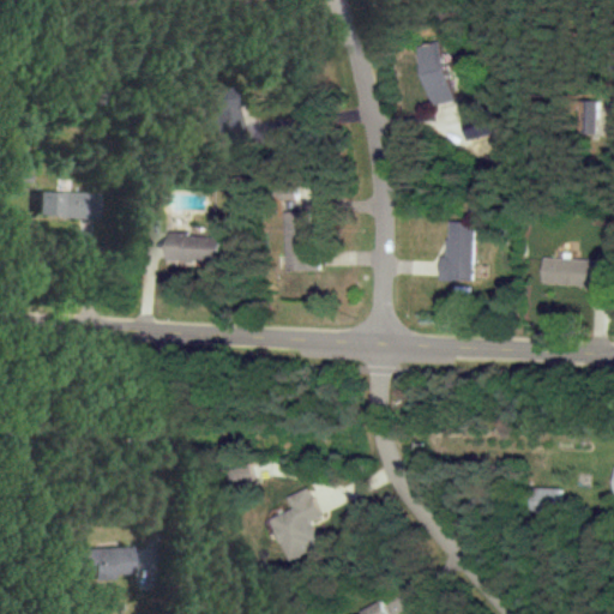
[(447,102),(443,42),(420,44),(425,104),(447,102)]
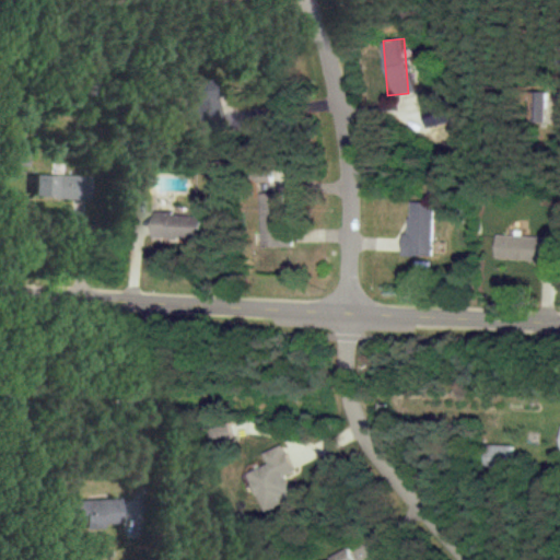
[(187,85),(198,127),(220,120),(210,80),(187,85)]
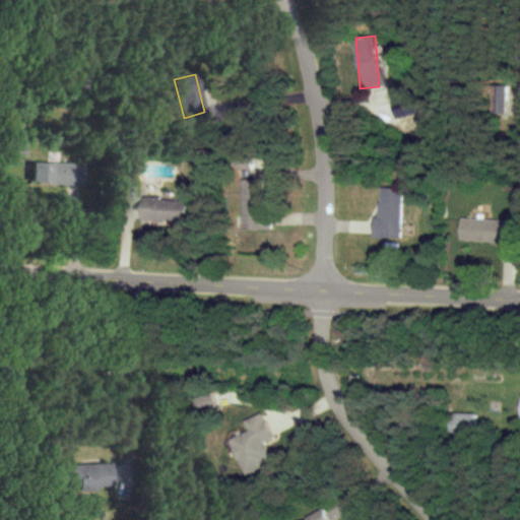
[(504,85),(491,85),(490,113),(503,114),(504,85)]
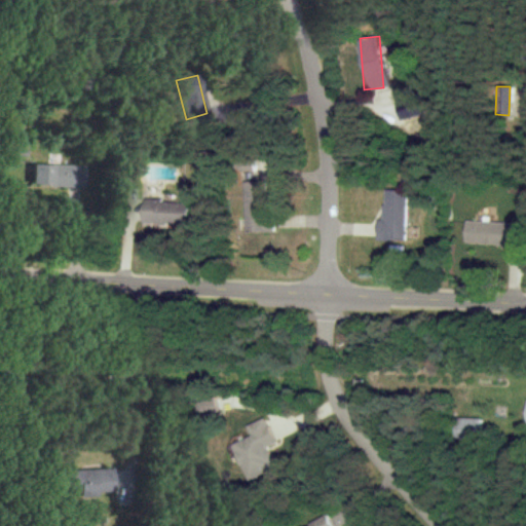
[(29,186),(78,187),(78,165),(30,164),(29,186)]
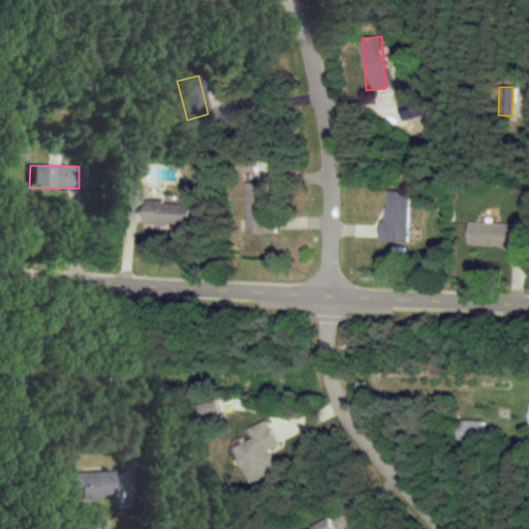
[(243,183),(244,234),(269,232),(268,182),(243,183)]
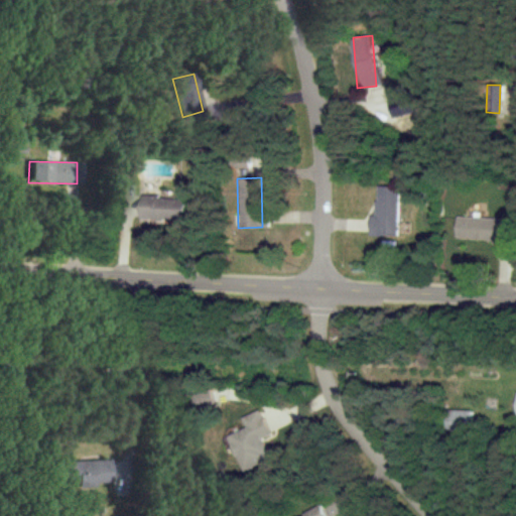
[(366,235),(395,236),(396,185),(374,185),(373,215),(366,215),(366,235)]
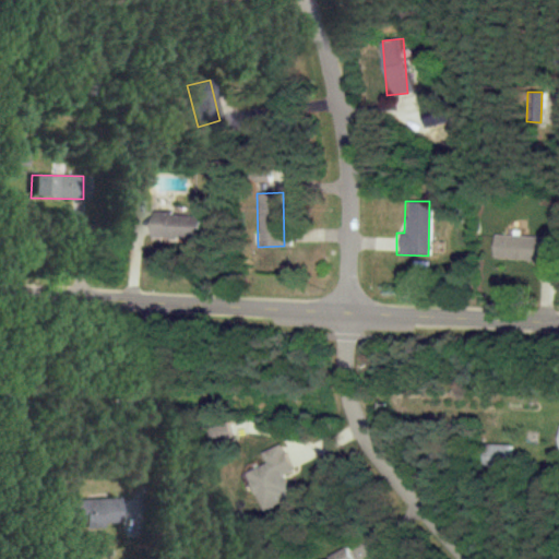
[(147,237),(198,238),(198,214),(149,213),(147,237)]
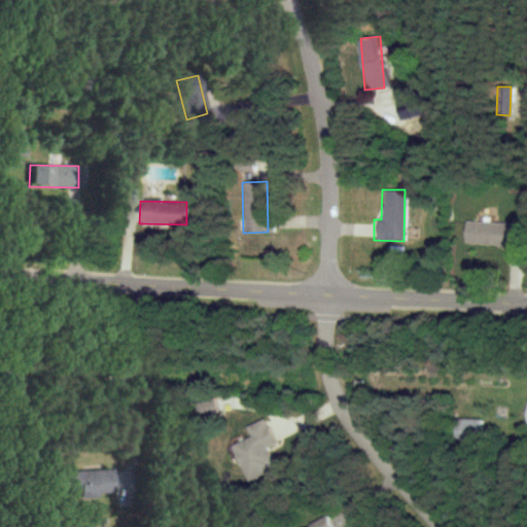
[(464,243),(514,244),(514,222),(465,221),(464,243)]
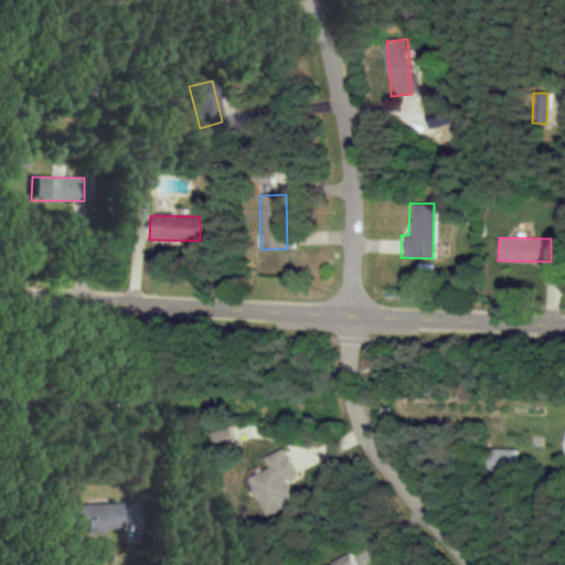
[(235,446),(230,427),(212,433),(217,450),(235,446)]
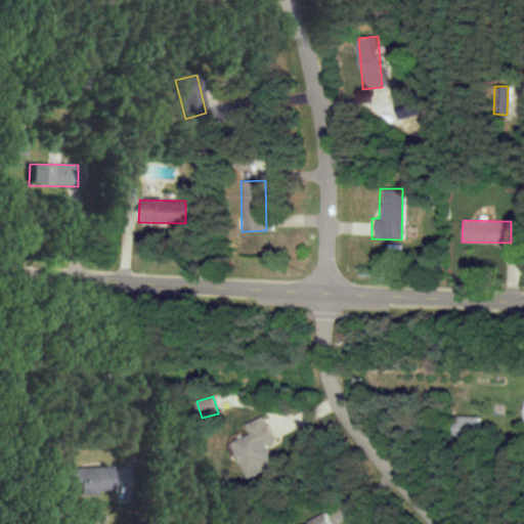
[(453,438),(478,438),(478,416),(453,417),(453,438)]
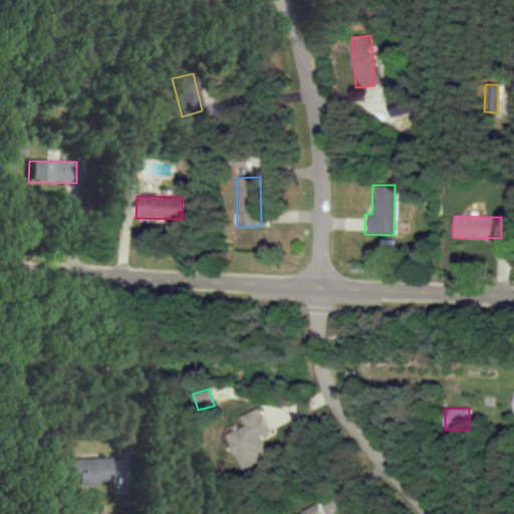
[(226,434),(241,470),(268,459),(258,437),(268,433),(258,409),(241,416),(245,426),(226,434)]
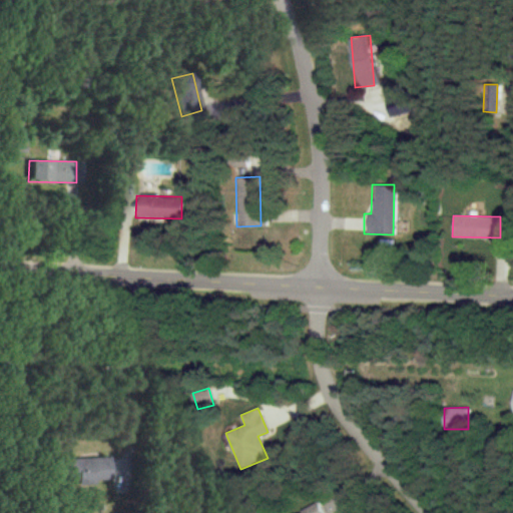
[(56,484),(92,483),(92,480),(108,480),(107,457),(56,459),(56,484)]
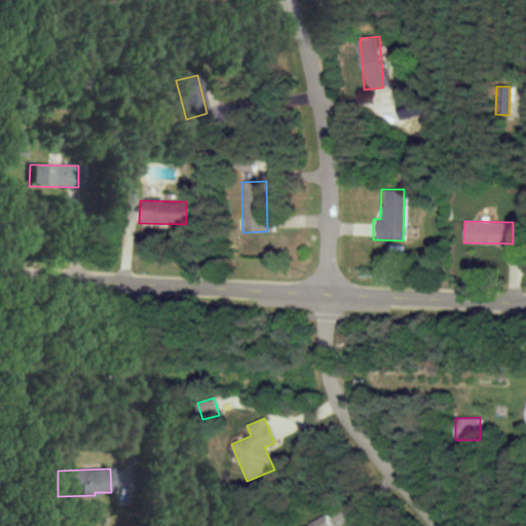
[(309,523),(310,525),(332,525),(327,514),(309,523)]
